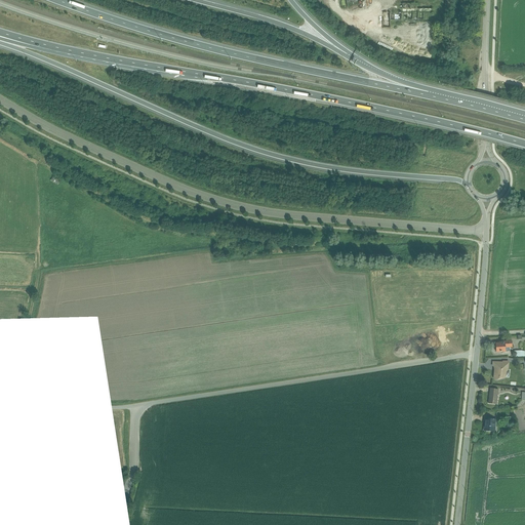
[(402,16),(402,13),(382,13),(382,18),(376,18),(375,29),(382,29),(390,29),(390,21),(403,21),(403,16),(402,16)]
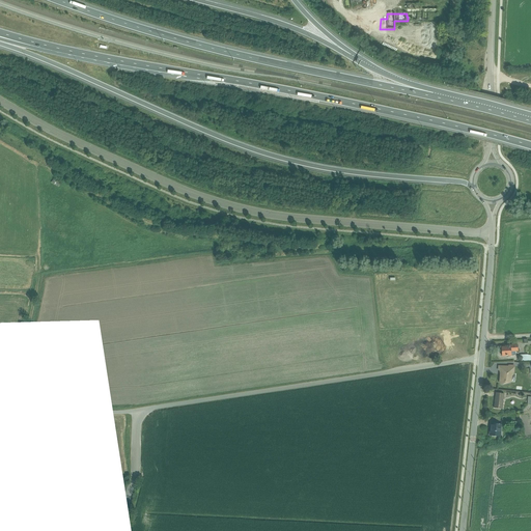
[(505,346),(501,347),(502,356),(515,355),(515,352),(518,352),(518,344),(505,345),(505,346)]
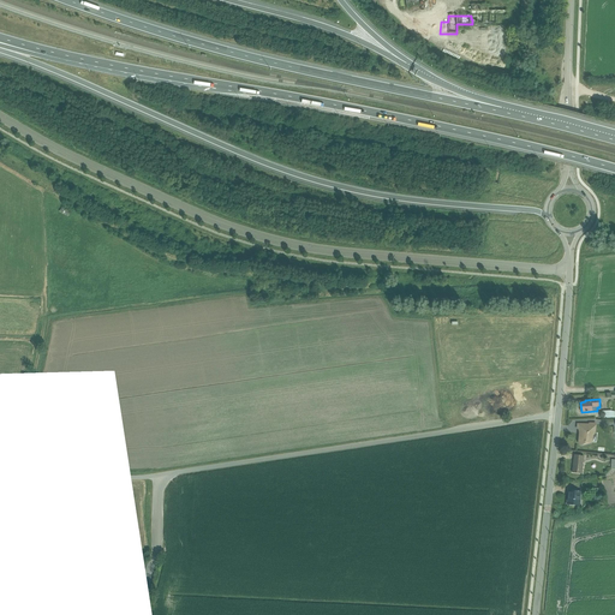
[(583,434),(579,434),(579,439),(581,440),(580,442),(579,443),(580,447),(591,443),(592,442),(596,442),(597,434),(595,434),(596,423),(589,423),(589,424),(578,424),(577,429),(581,430),(583,434)]
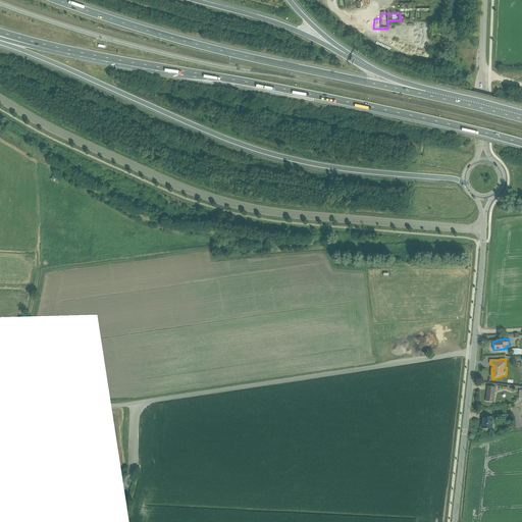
[(487,386),(485,402),(494,403),(496,387),(487,386)]
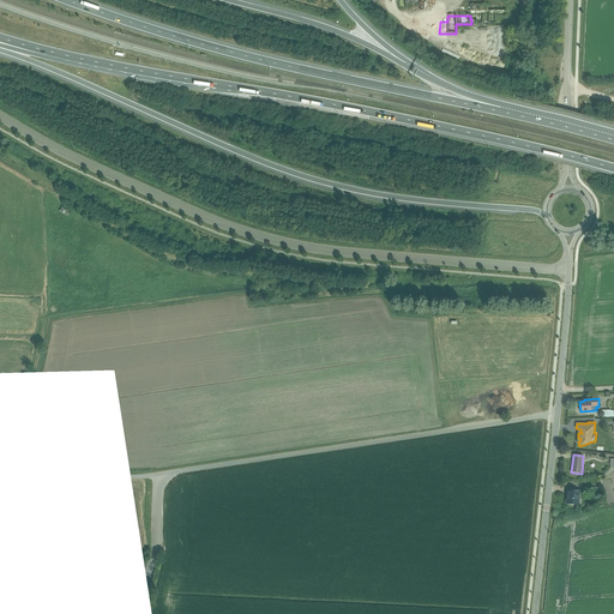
[(567,489),(565,504),(579,505),(581,491),(567,489)]
